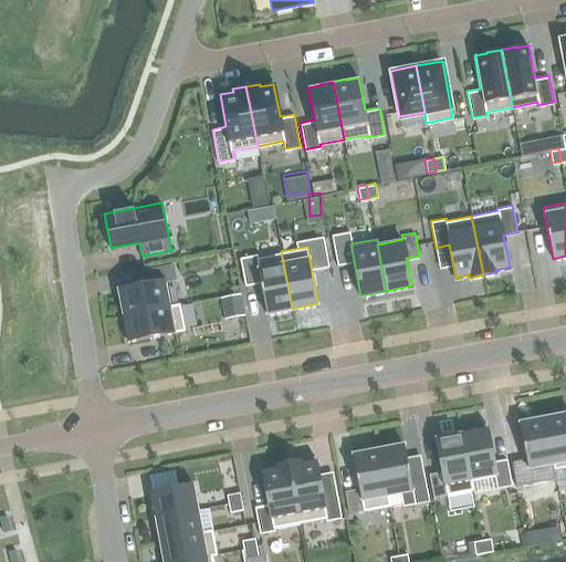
[(292,309),(281,251),(258,256),(257,253),(239,257),(244,284),(260,281),(266,313),(292,309)]
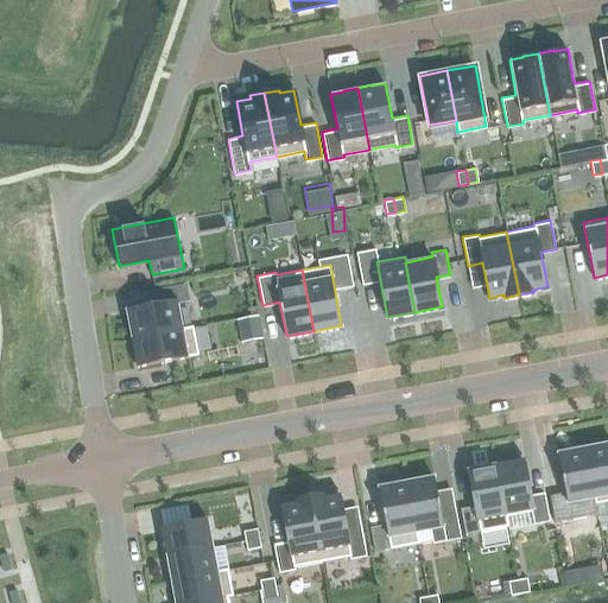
[(182,328),(182,327),(176,300),(127,309),(132,337),(182,328)]
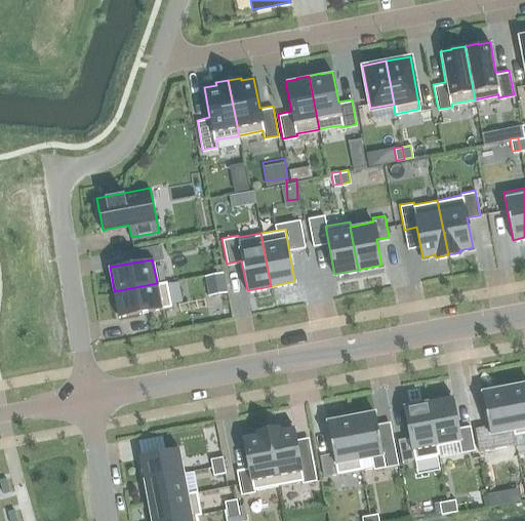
[(204,274),(208,294),(226,291),(221,271),(204,274)]
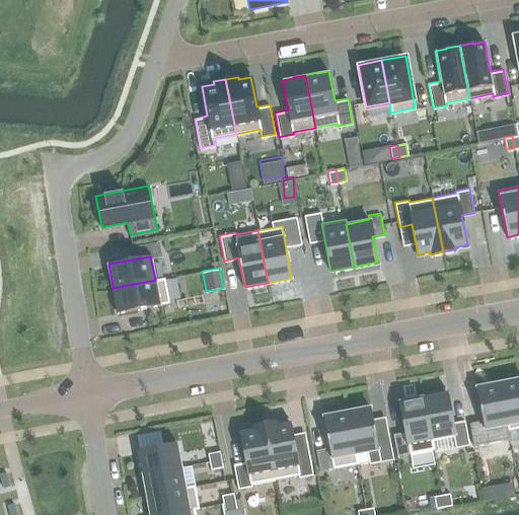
[(155,280),(113,288),(117,311),(169,301),(164,277),(155,279),(155,280)]
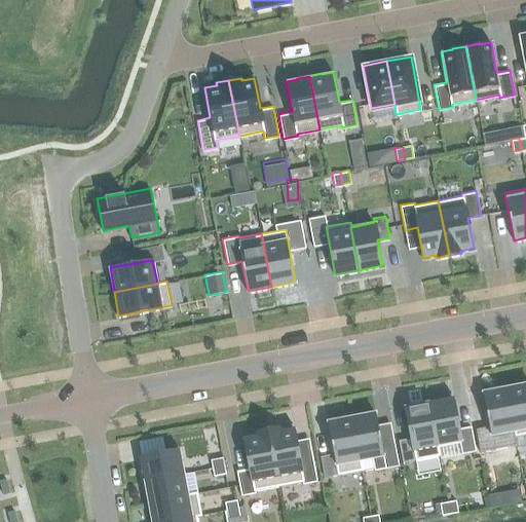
[(525,382),(506,386),(515,430),(514,430),(515,435),(525,432),(525,382)]
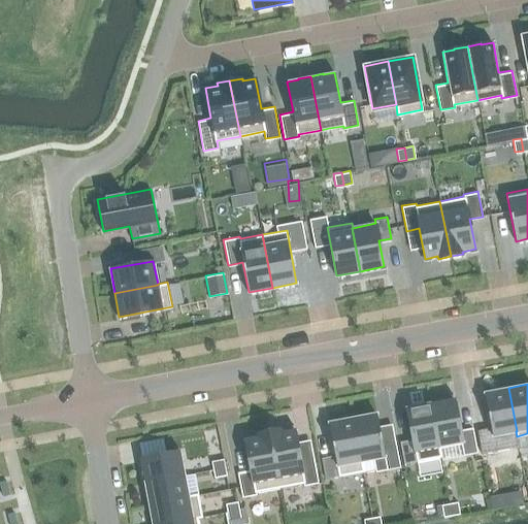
[(507,388),(484,392),(492,435),(516,431),(507,388)]
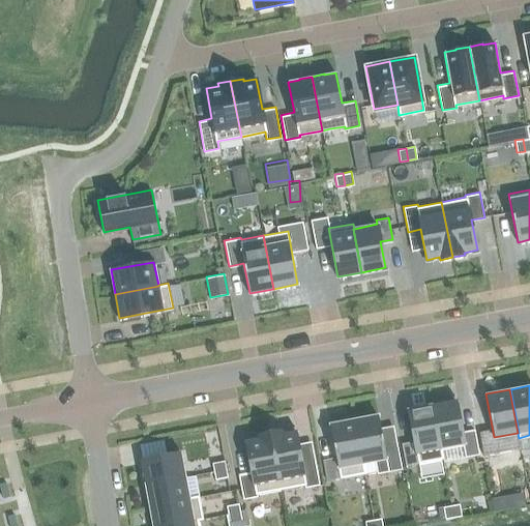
[(455,400),(432,404),(440,447),(463,443),(465,455),(478,453),(474,428),(462,430),(455,400)]
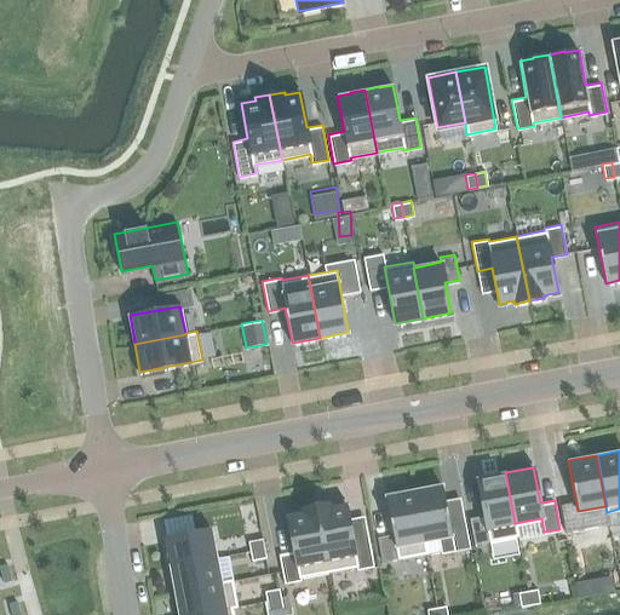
[(515,523),(505,472),(477,478),(489,540),(517,534),(515,523)]
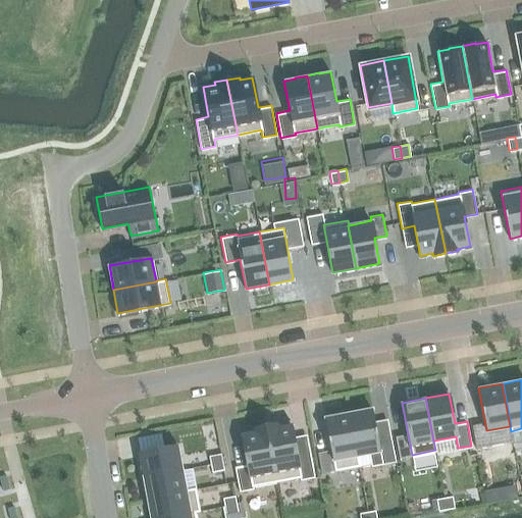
[(372,408),(349,413),(357,456),(368,453),(370,465),(395,460),(390,435),(377,438),(372,408)]
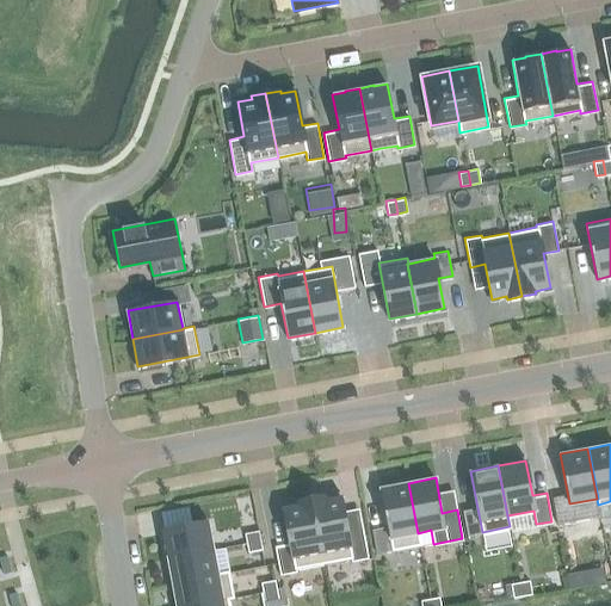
[(418,533),(408,483),(380,488),(387,525),(372,527),(376,551),(392,549),(419,544),(418,533)]
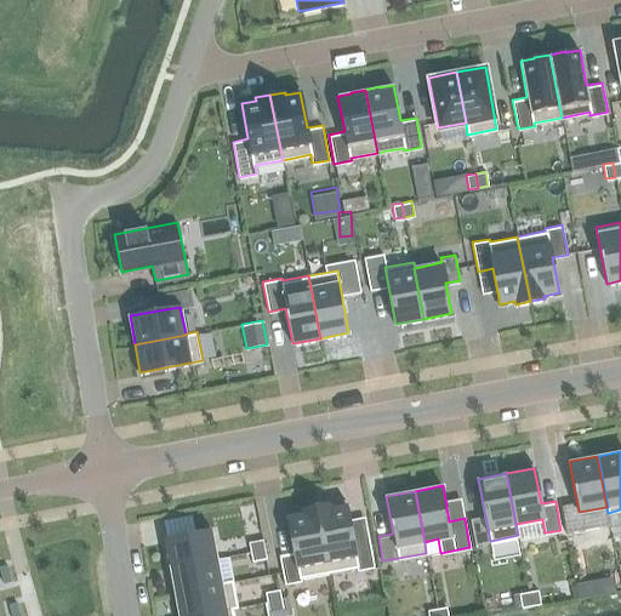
[(331,503),(317,507),(329,571),(357,566),(357,569),(374,566),(369,536),(353,540),(347,503),(331,507),(331,503)]
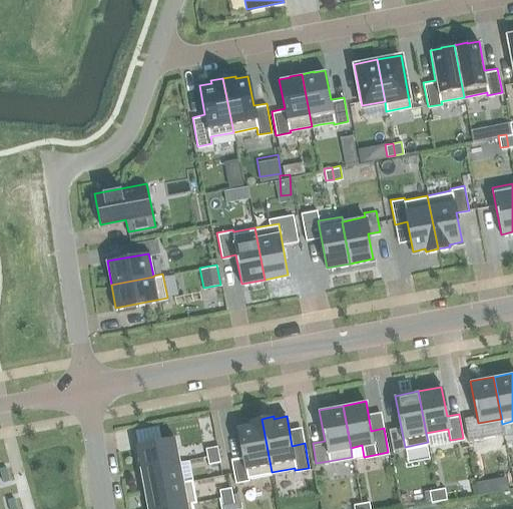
[(272,472),(262,419),(249,421),(249,423),(237,426),(242,455),(230,457),(234,482),(248,479),(248,477),(272,472)]
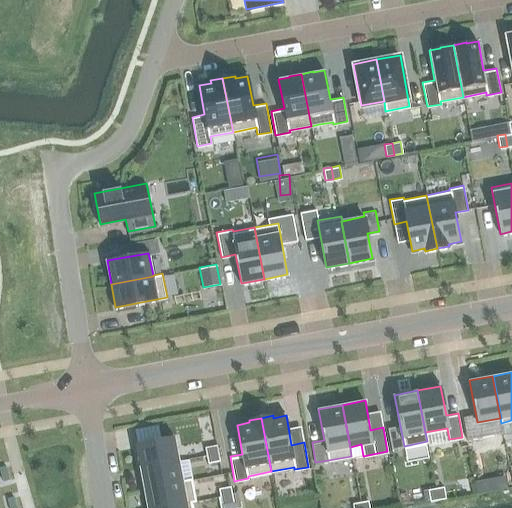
[(136,444),(140,465),(178,458),(174,436),(136,444)]
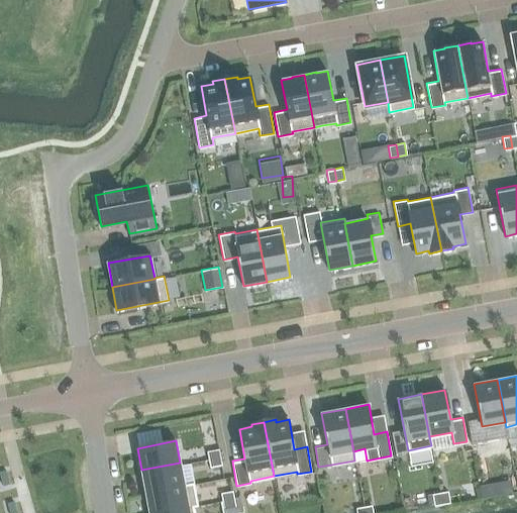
[(218,447),(207,449),(208,457),(220,455),(218,447)]
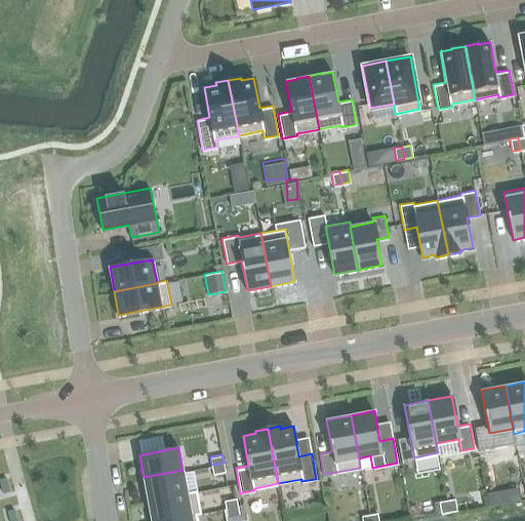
[(224,463),(211,465),(213,473),(225,471),(224,463)]
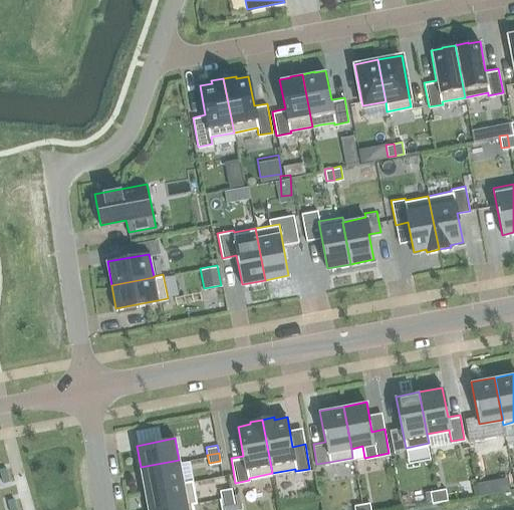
[(179,460),(141,467),(145,489),(183,482),(183,481),(179,460)]
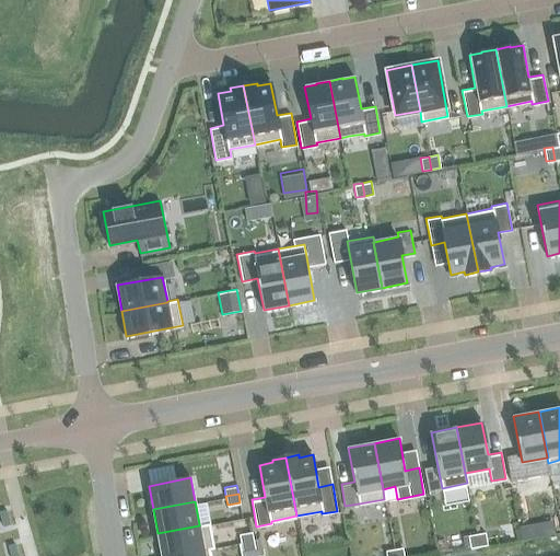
[(551,518),(518,523),(521,536),(553,531),(551,518)]
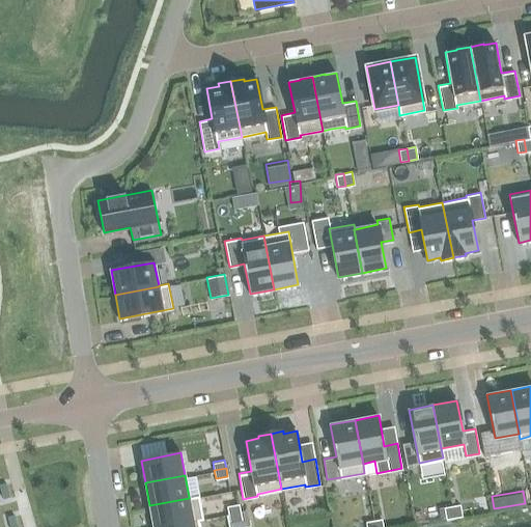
[(189,498),(149,505),(154,526),(157,526),(198,520),(203,519),(198,495),(189,497),(189,498)]
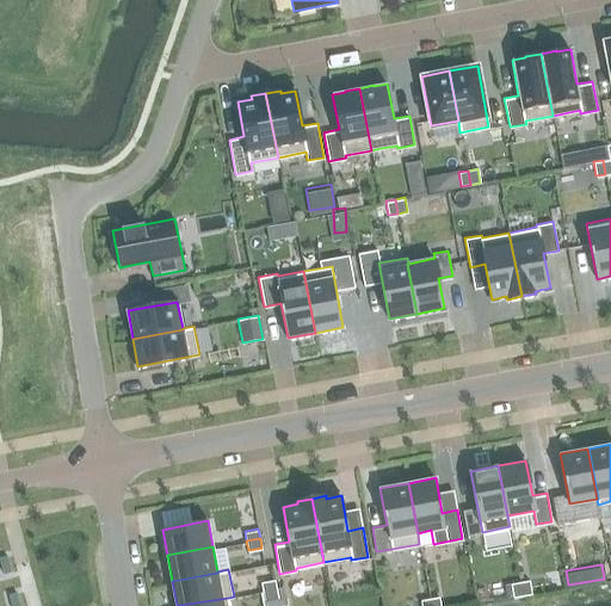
[(276,577),(261,580),(263,589),(277,587),(276,577)]
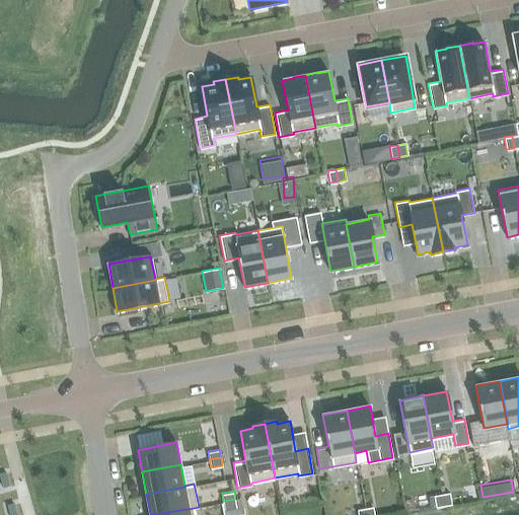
[(449,492),(441,493),(443,505),(451,504),(449,492)]
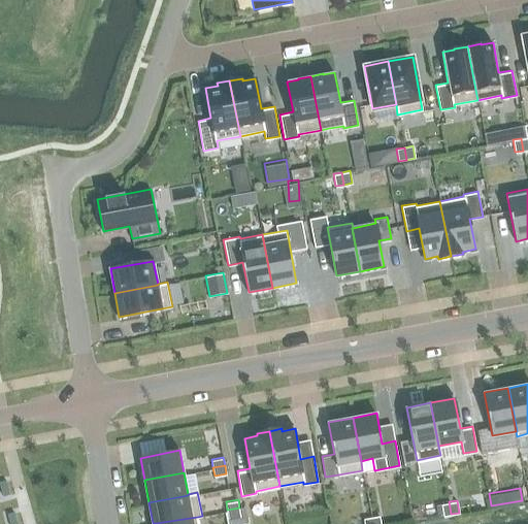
[(451,514),(449,501),(440,503),(442,516),(451,514)]
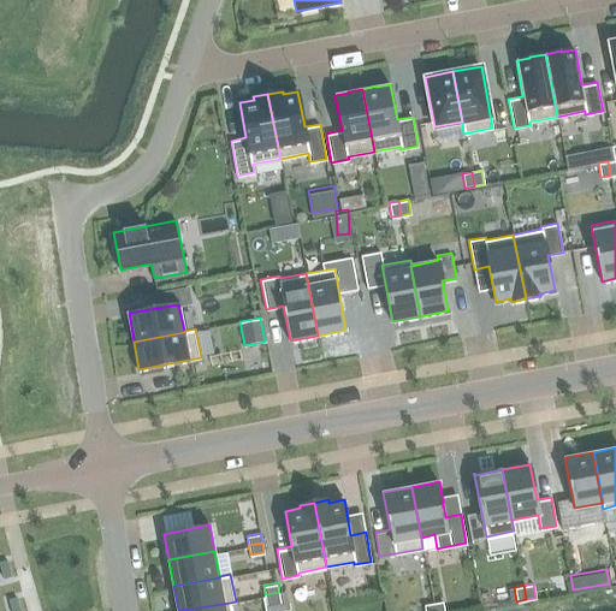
[(279,592),(265,594),(267,604),(282,601),(279,592)]
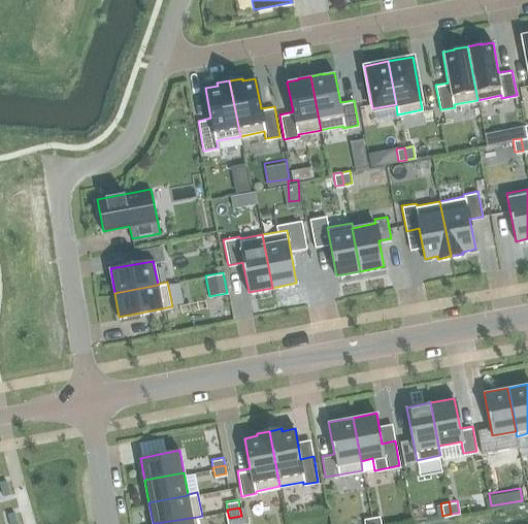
[(371,516),(372,523),(381,523),(380,515),(371,516)]
